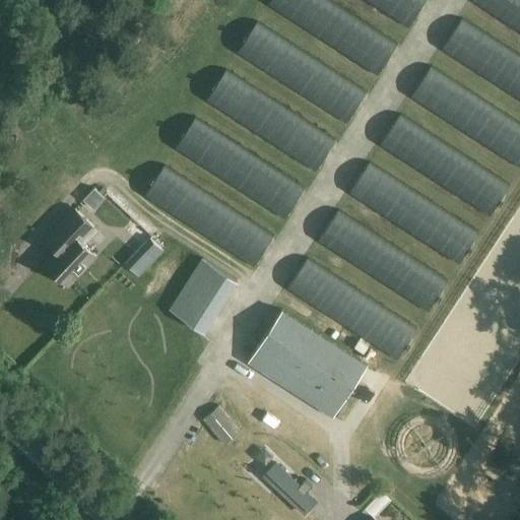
[(329,0),(270,0),(268,4),(377,74),(397,44),(329,0)]
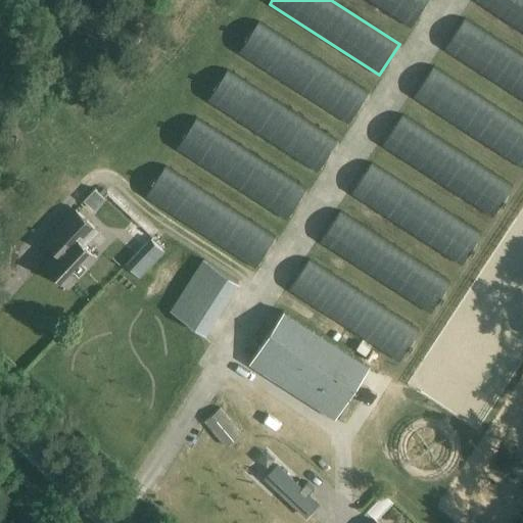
[(369,0),(411,27),(427,0),(369,0)]
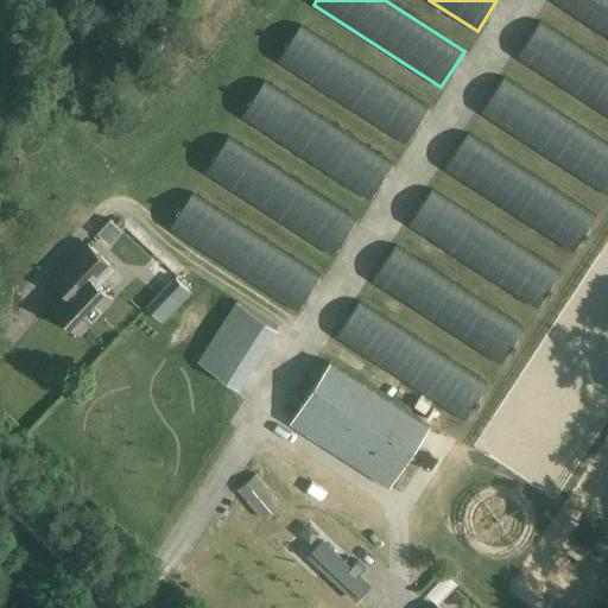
[(607,0),(553,0),(553,1),(607,36),(607,0)]
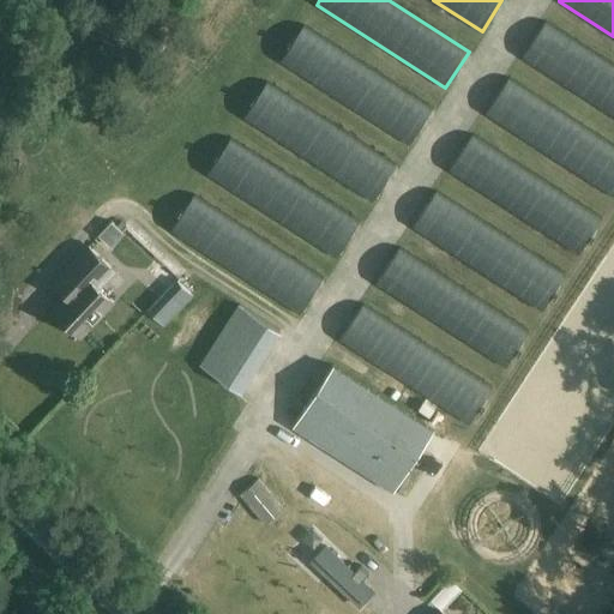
[(613,65),(546,22),(522,58),(613,116),(613,65)]
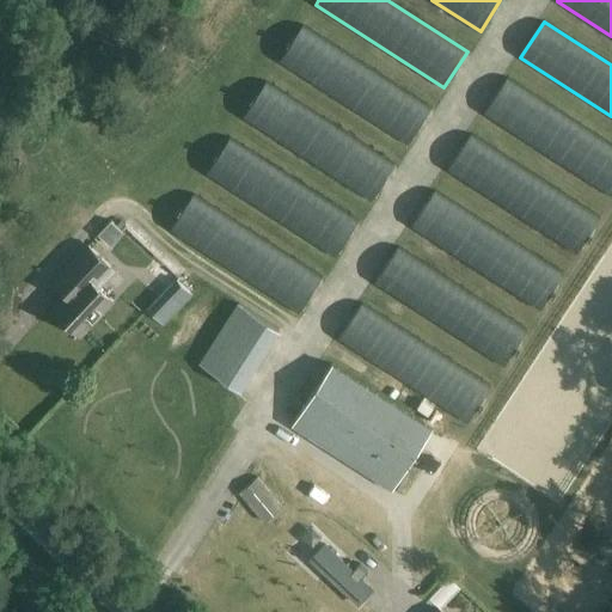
[(303,25),(279,61),(408,145),(432,108),(303,25)]
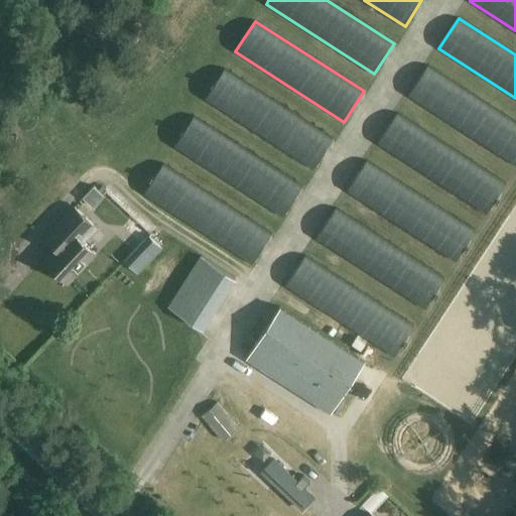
[(0,51),(3,47),(12,33),(0,24),(0,51)]
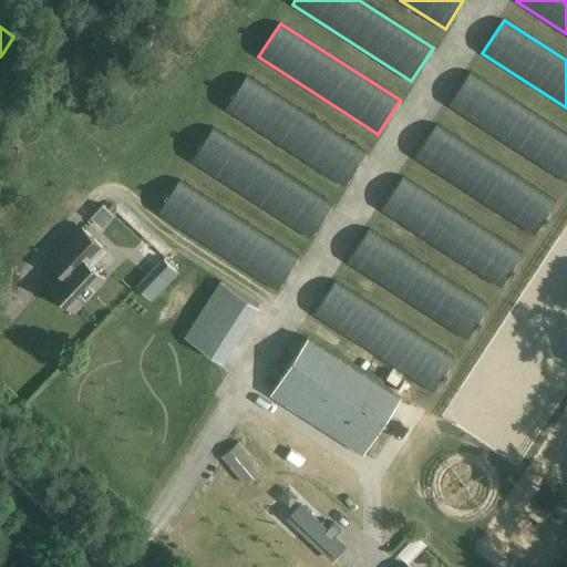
[(566,134),(470,72),(449,105),(566,182),(566,134)]
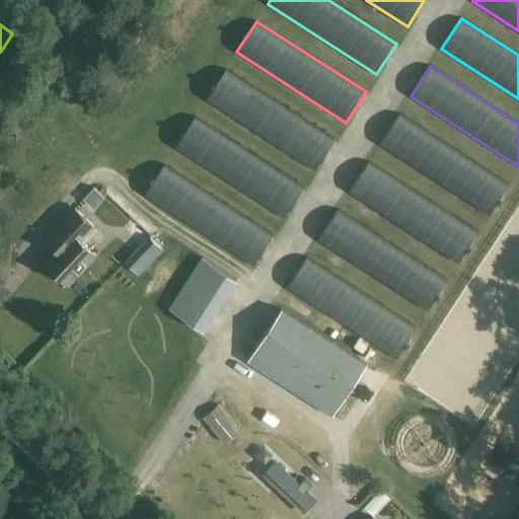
[(226,69),(206,99),(315,170),(335,139),(226,69)]
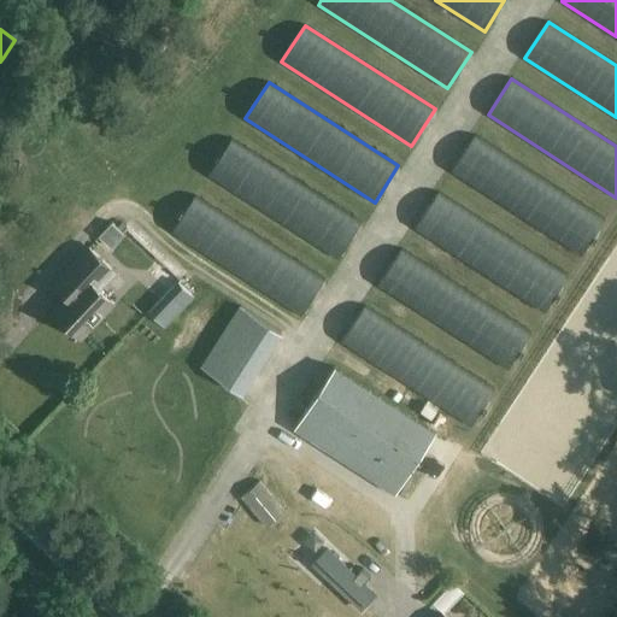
[(475,135),(451,171),(581,256),(605,219),(475,135)]
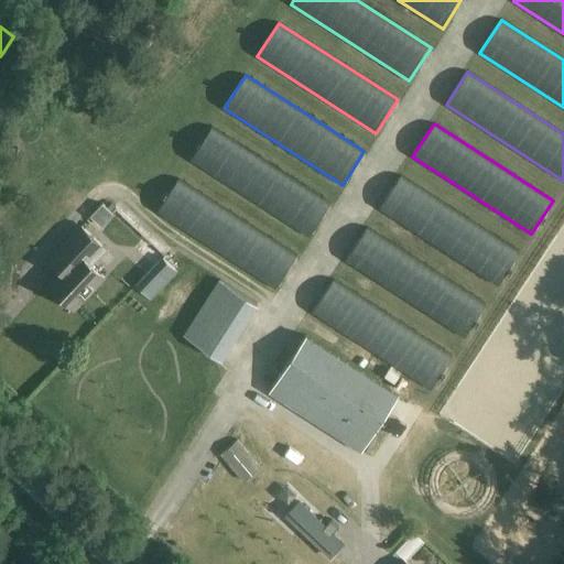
[(212,127),(191,160),(308,237),(331,203),(212,127)]
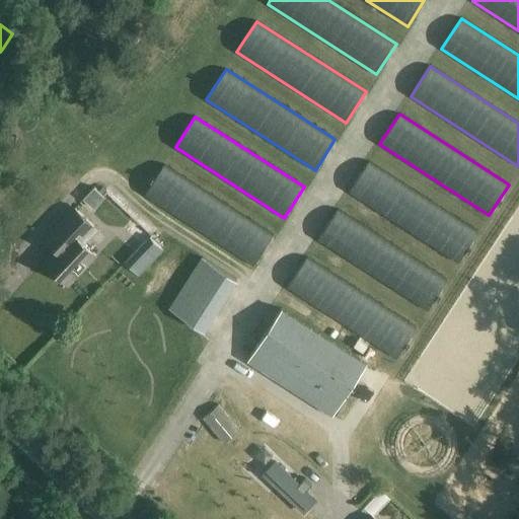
[(368,161),(349,192),(458,263),(477,232),(368,161)]
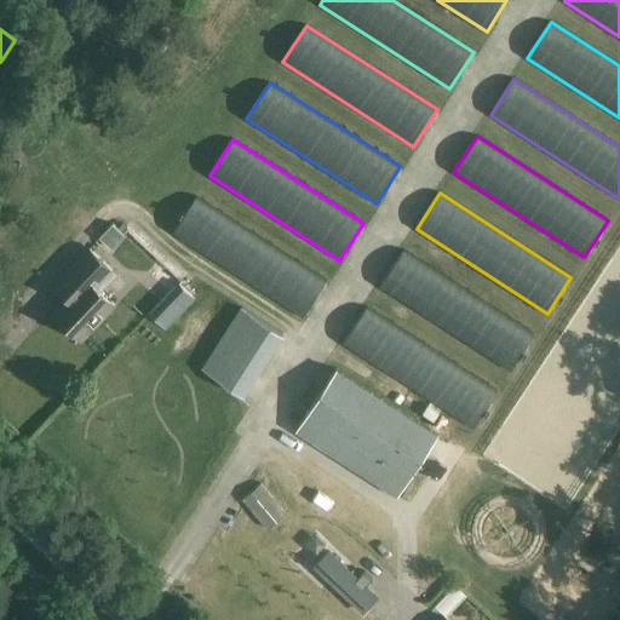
[(196,196),(172,233),(303,317),(326,280),(196,196)]
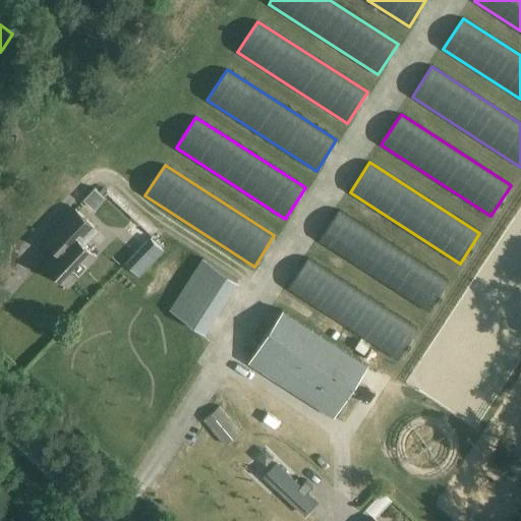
[(68,237),(45,263),(56,274),(56,279),(62,279),(68,285),(96,255),(80,240),(95,227),(75,209),(58,227),(68,237)]
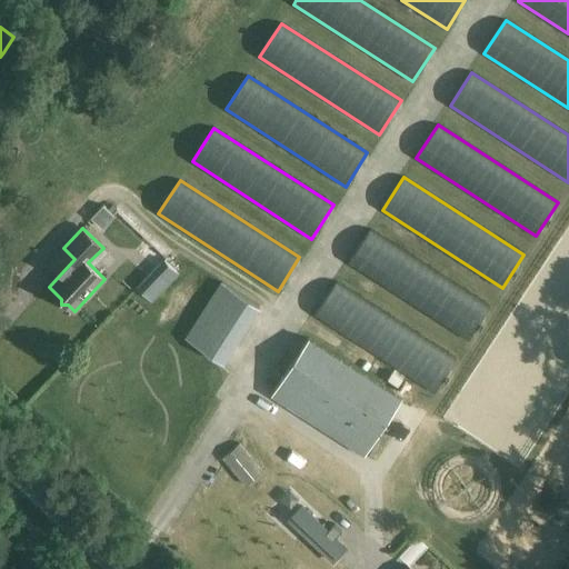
[(370,229),(349,262),(468,340),(490,307),(370,229)]
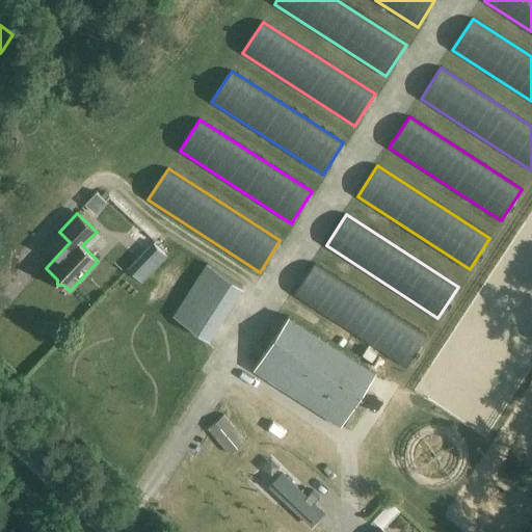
[(127,251),(144,267),(154,256),(136,240),(127,251)]
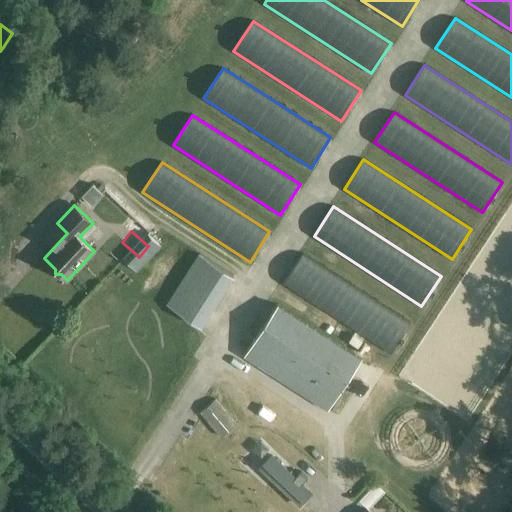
[(303,253),(283,283),(391,353),(411,323),(303,253)]
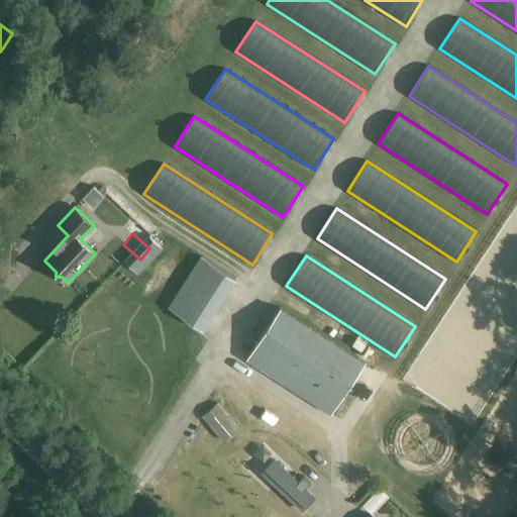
[(201,256),(169,307),(203,329),(236,279),(201,256)]
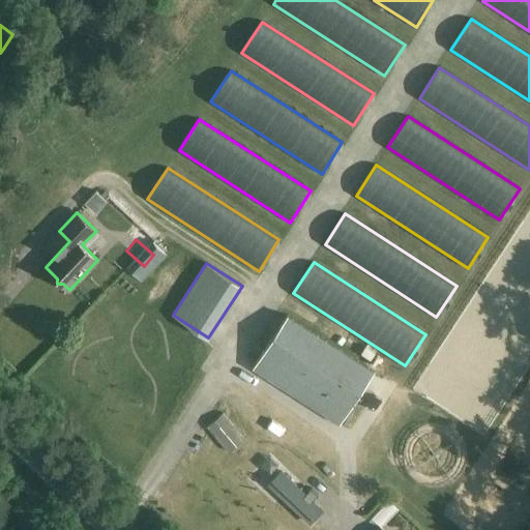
[(287,315),(254,366),(341,423),(374,371),(287,315)]
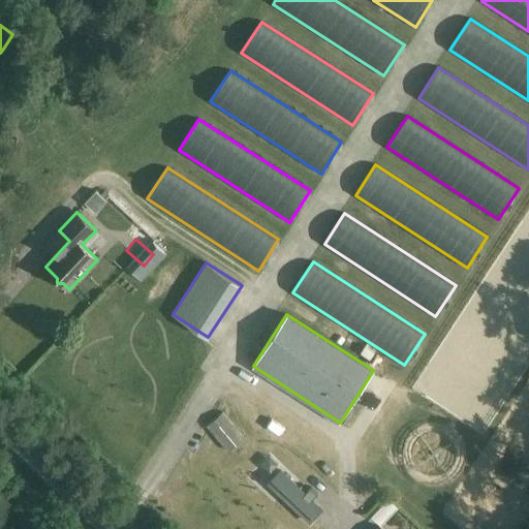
[(222,411),(206,425),(227,452),(244,437),(222,411)]
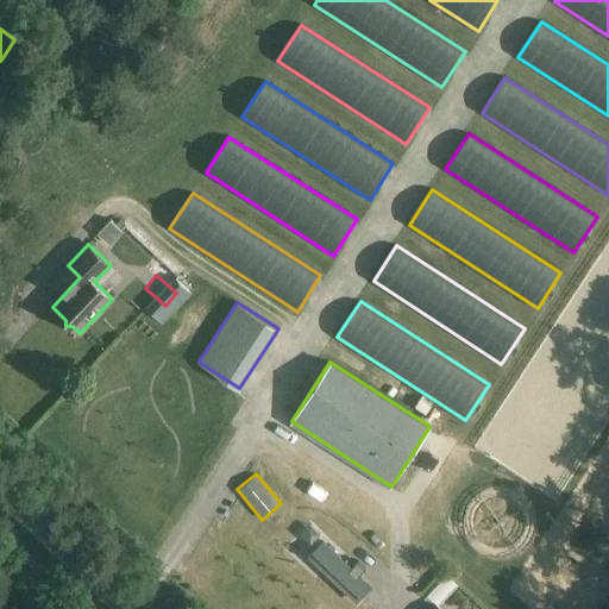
[(337,544),(321,560),(364,600),(380,583),(337,544)]
